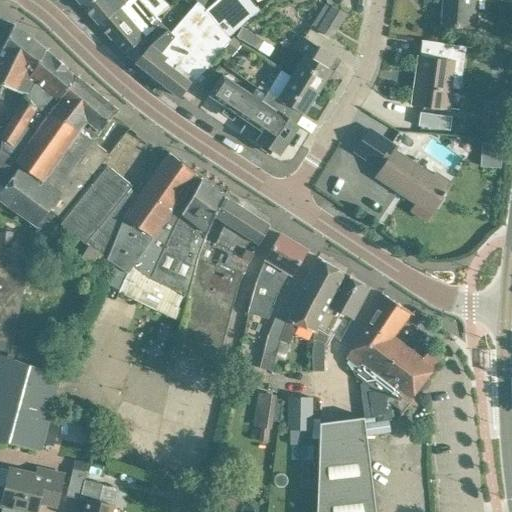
[(124,0),(77,0),(99,24),(126,2),(124,0)]
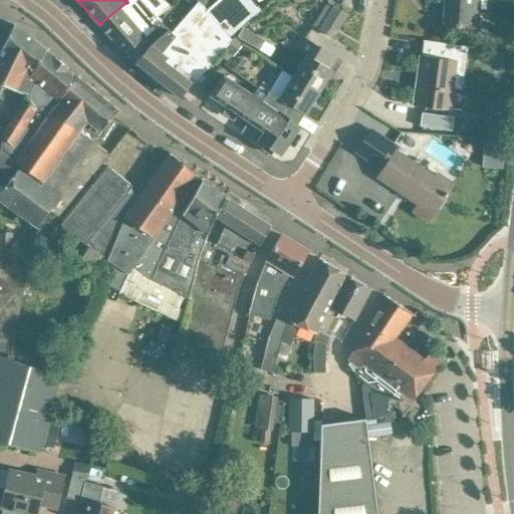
[(126,2),(99,24),(124,53),(161,22),(142,0),(124,0),(126,2)]
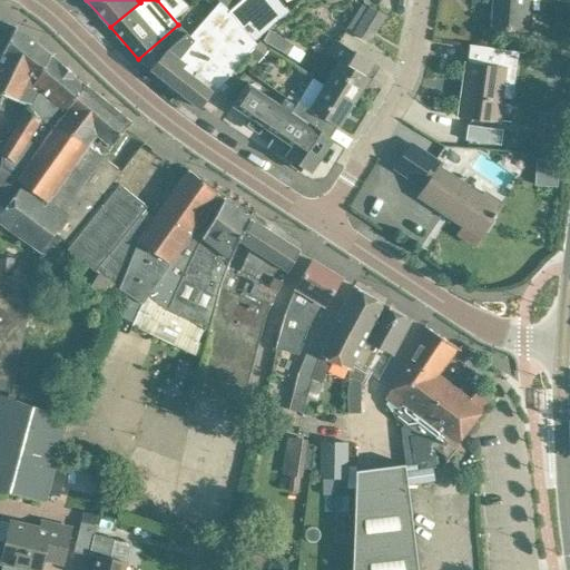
[(241,0),(229,10),(253,40),(288,8),(281,0),(241,0)]
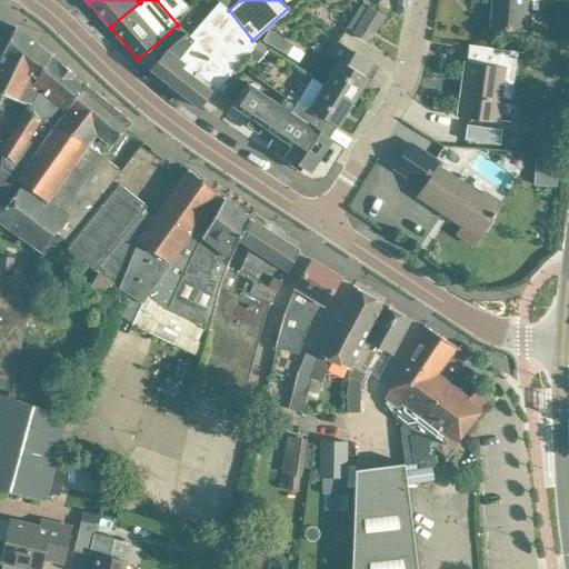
[(493,0),(495,1),(492,0),(490,28),(505,29),(505,30),(528,31),(530,11),(522,10),(522,0),(493,0)]
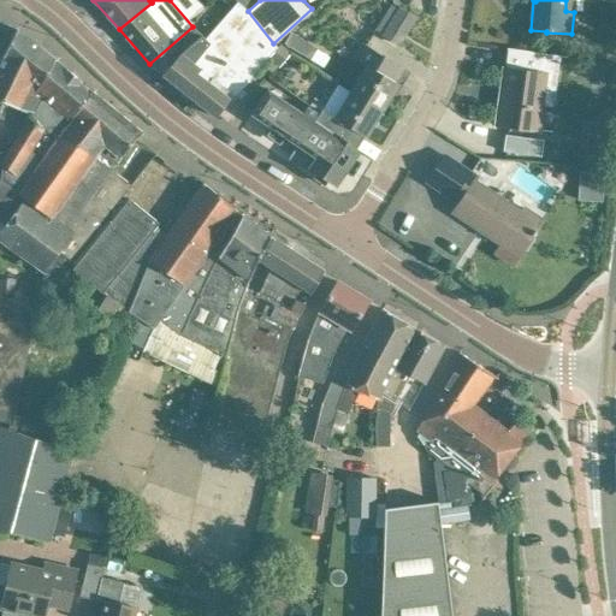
[(400,7),(383,35),(398,45),(415,17),(400,7)]
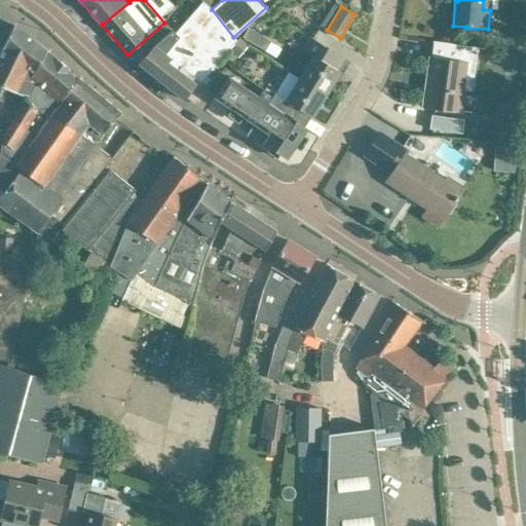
[(164,23),(127,54),(185,100),(196,83),(197,84),(212,71),(237,42),(233,38),(233,37),(212,9),(211,10),(212,11),(193,33),(180,37),(172,31),(164,23)]
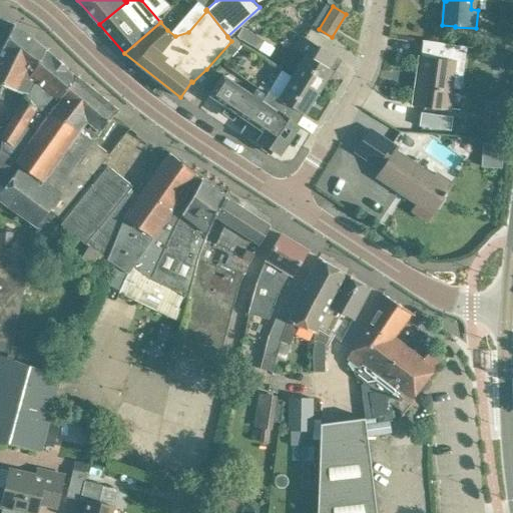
[(25,74),(45,49),(14,25),(13,25),(0,50),(0,90),(0,83),(6,86),(26,94),(33,81),(25,74)]
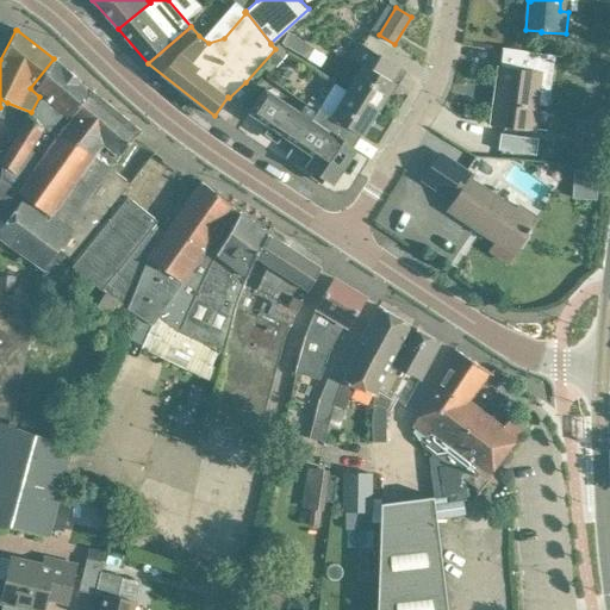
[(400,68),(381,56),(359,43),(335,82),(378,110),(393,83),(392,82),(400,68)]
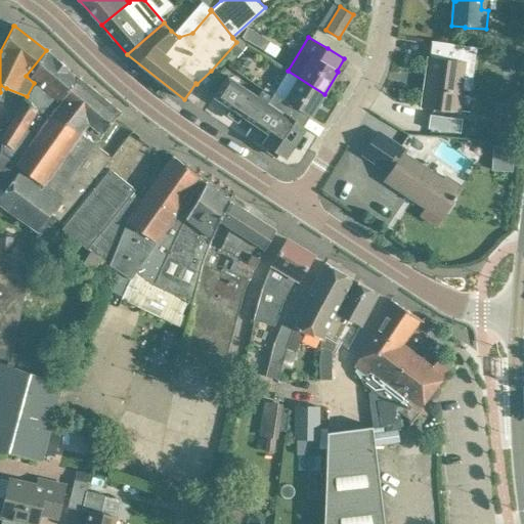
[(470,91),(476,47),(431,41),(427,76),(430,76),(428,88),(425,88),(423,105),(457,111),(461,89),(470,91)]
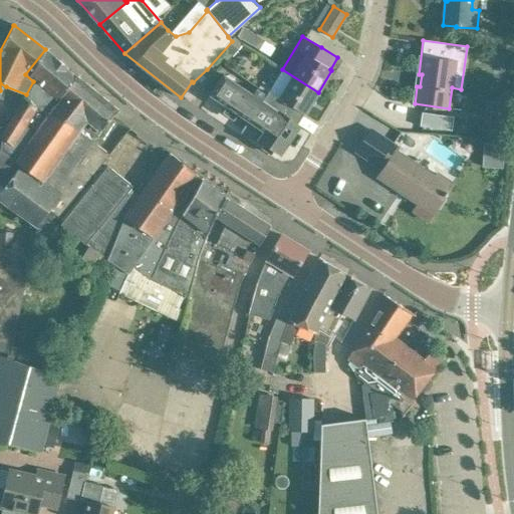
[(118,109),(76,75),(45,49),(25,74),(33,81),(26,94),(24,99),(23,98),(0,134),(0,136),(12,147),(23,127),(34,135),(15,162),(20,166),(3,188),(0,192),(0,201),(35,228),(45,235),(109,156),(90,142),(94,137),(105,125),(118,109)]
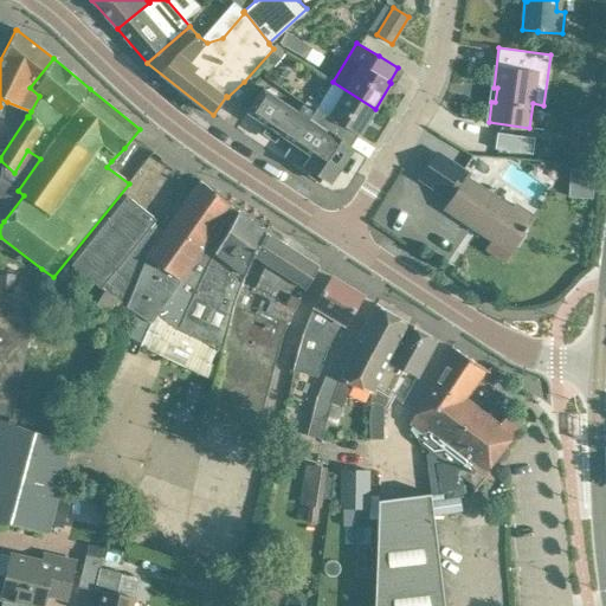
[(359,135),(375,109),(333,82),(316,109),(309,120),(329,133),(337,122),(359,135)]
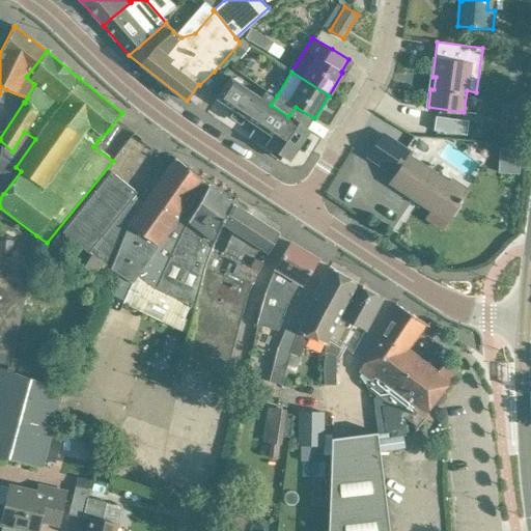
[(288,116),(271,105),(230,78),(216,99),(272,136),(267,144),(289,160),(309,131),(288,116)]
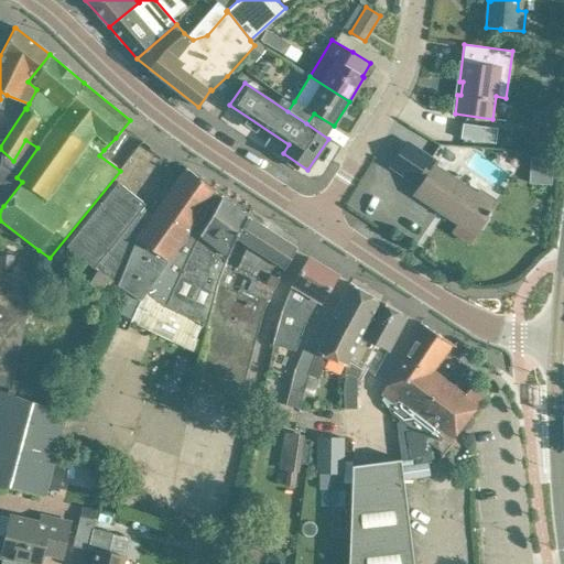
[(462,123),(461,138),(495,142),(497,128),(462,123)]
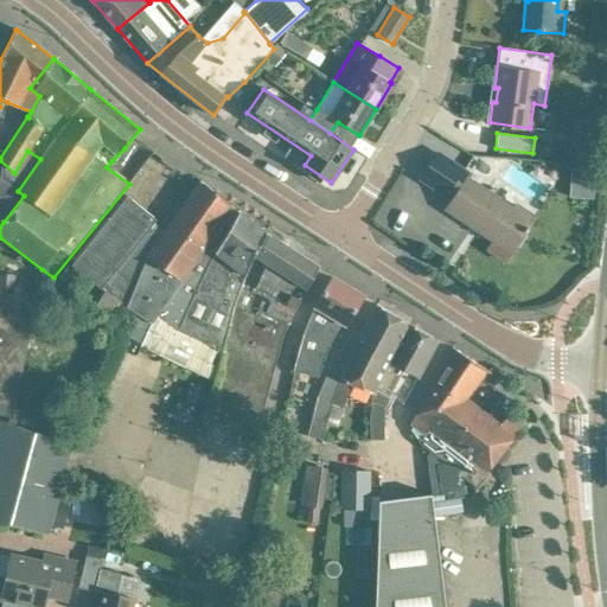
[(580,141),(576,161),(593,164),(596,144),(580,141)]
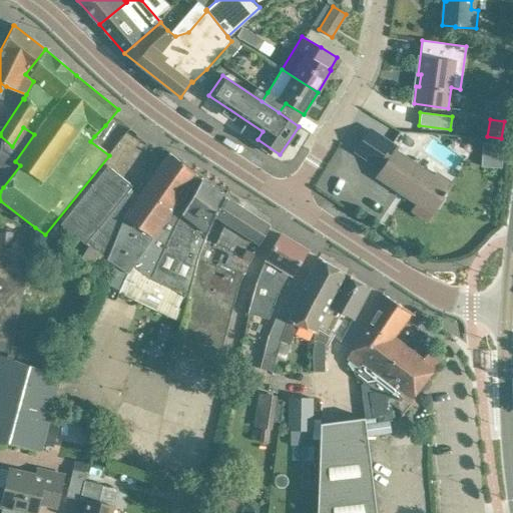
[(370,130),(356,151),(382,169),(377,177),(397,190),(398,188),(408,195),(407,197),(417,203),(412,210),(427,220),(435,208),(443,195),(444,196),(447,193),(446,192),(451,183),(437,174),(434,177),(390,148),(392,144),(387,141),(370,130)]
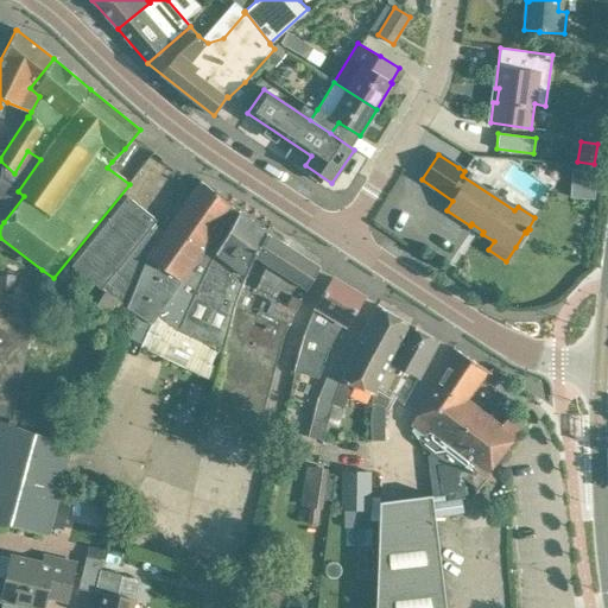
[(519,179),(553,200),(561,188),(526,168),(519,179)]
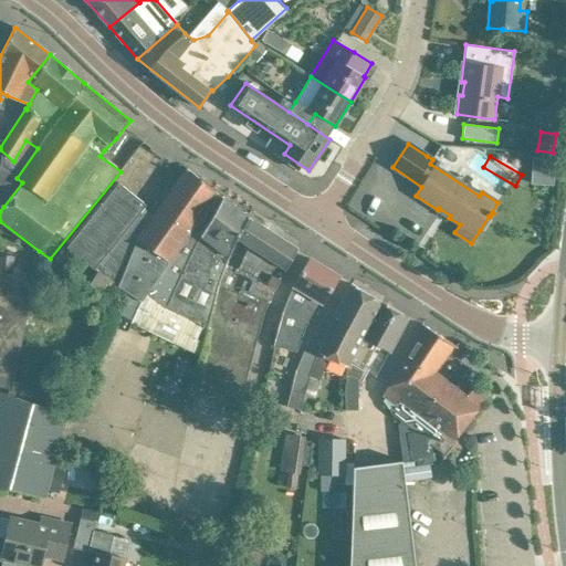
[(534,158),(533,185),(554,186),(555,159),(534,158)]
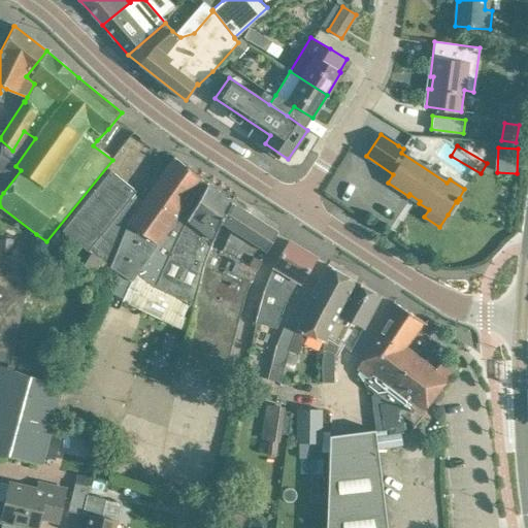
[(21,170),(15,166),(14,167),(0,156),(0,191),(3,193),(21,170)]
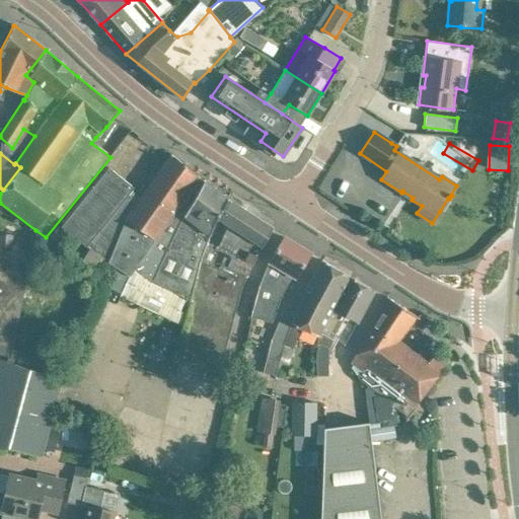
[(193,198),(204,181),(170,154),(140,198),(127,216),(106,264),(99,284),(121,294),(129,277),(131,274),(132,275),(121,298),(146,309),(171,235),(182,215),(193,198)]
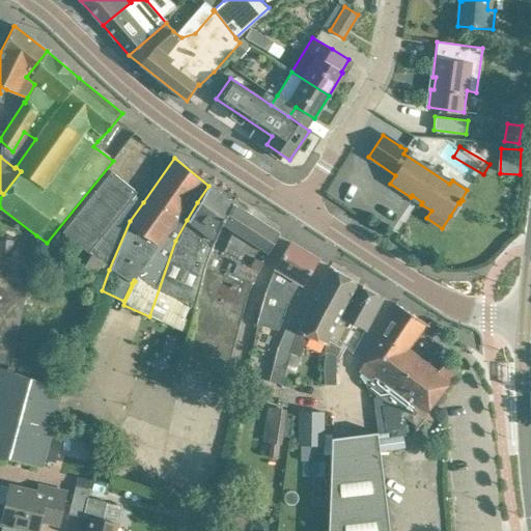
[(130,221),(143,202),(135,195),(137,193),(111,171),(62,232),(88,253),(90,255),(82,272),(103,284),(100,289),(102,290),(109,270),(130,221)]
